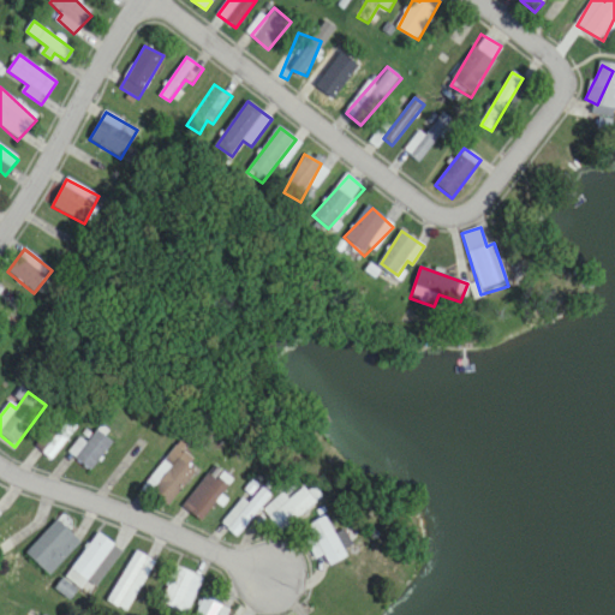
[(48,459),(78,431),(71,423),(41,451),(48,459)]
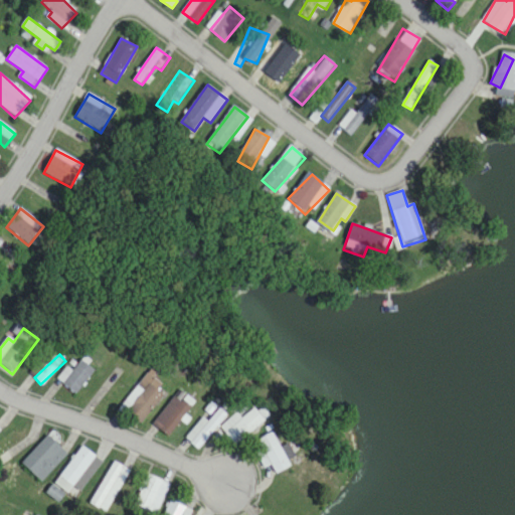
[(59,381),(73,394),(96,373),(81,359),(59,381)]
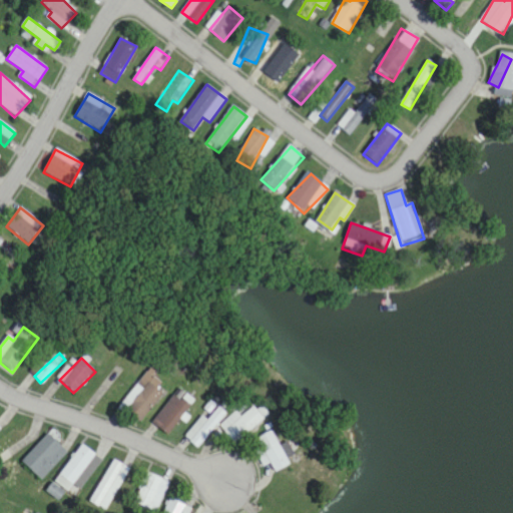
[(162,383),(145,372),(121,409),(142,422),(161,393),(157,390),(162,383)]
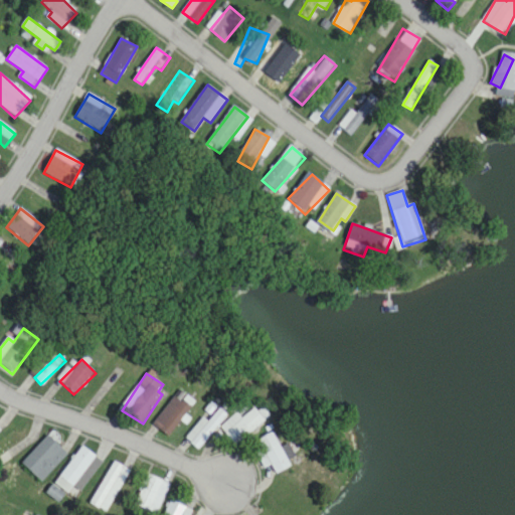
[(167,437),(192,402),(178,392),(153,425),(167,437)]
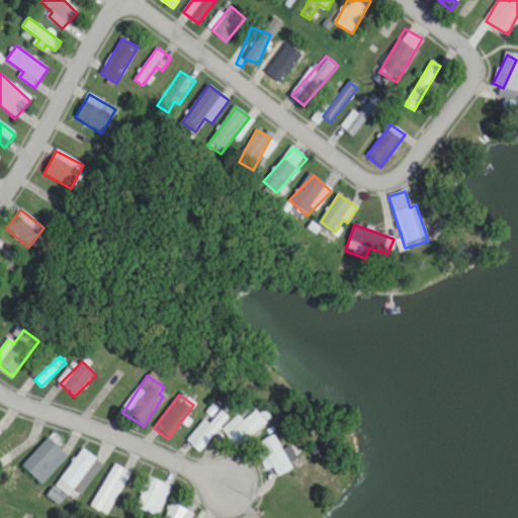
[(235,449),(261,423),(249,412),(238,423),(233,418),(219,433),(235,449)]
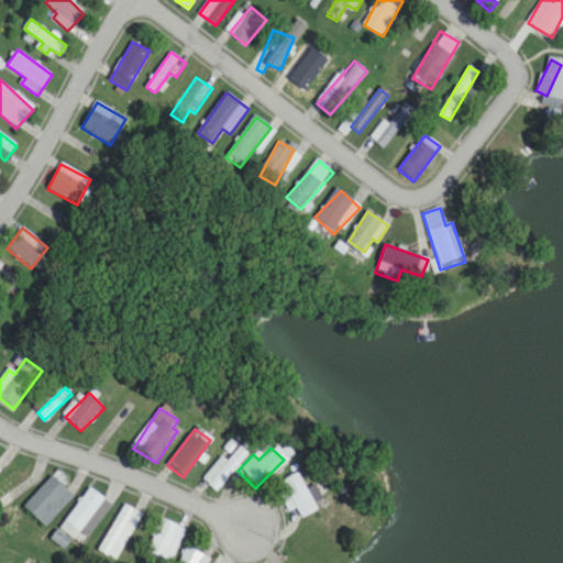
[(223,462),(219,459),(200,481),(212,492),(244,456),(235,449),(223,462)]
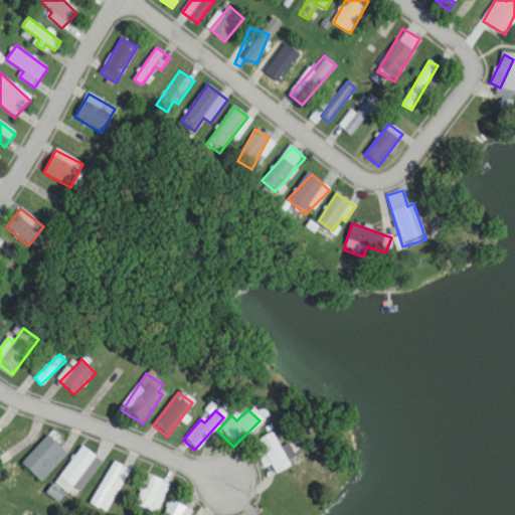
[(266,435),(250,441),(255,451),(252,453),(258,464),(261,462),(267,475),(281,469),(266,435)]
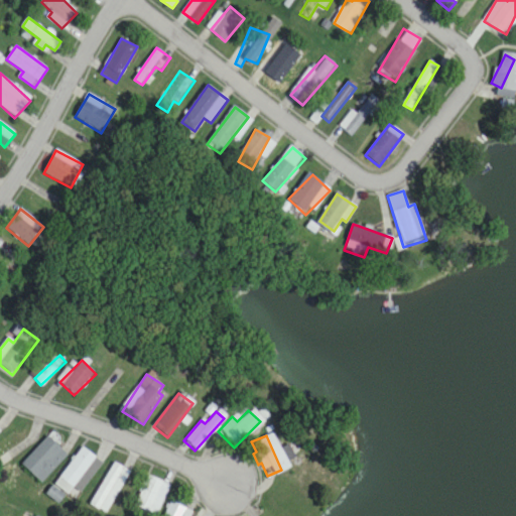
[(40,484),(68,456),(48,437),(21,465),(40,484)]
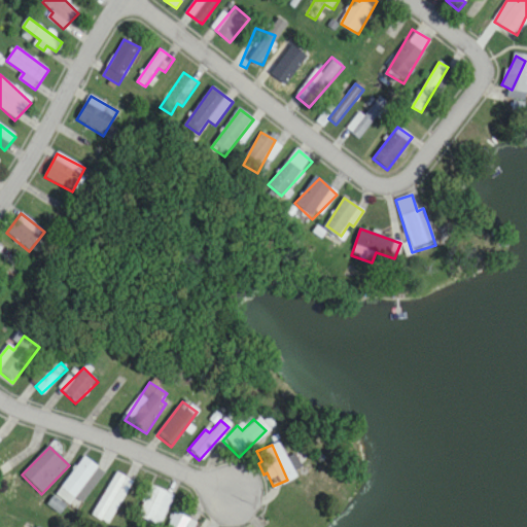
[(106,473),(85,458),(56,495),(76,511),(106,473)]
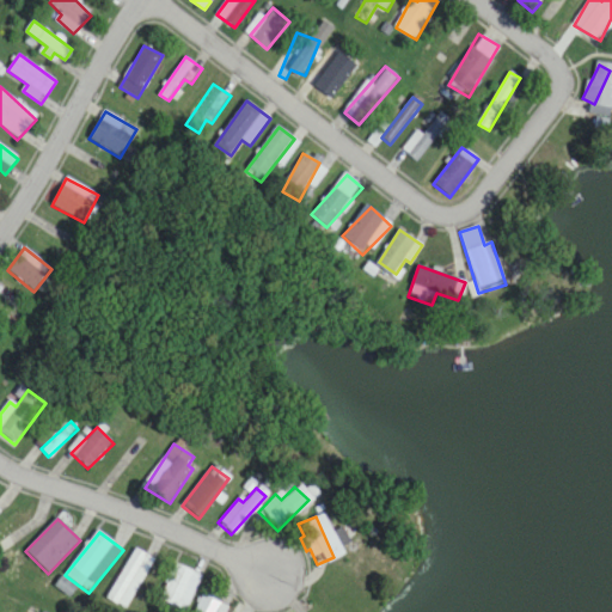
[(108,599),(126,610),(154,561),(135,550),(108,599)]
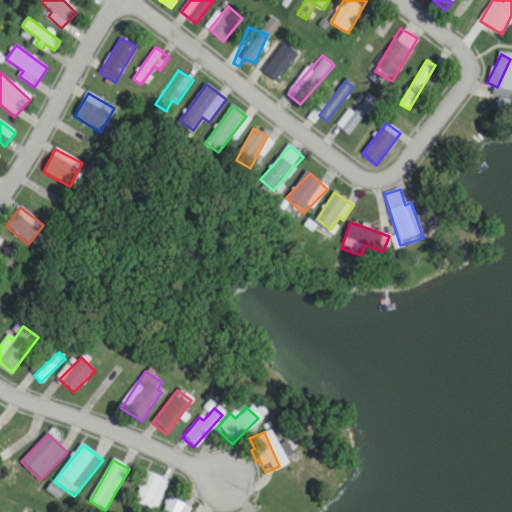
[(151,511),(152,511),(165,482),(146,473),(133,504),(151,511)]
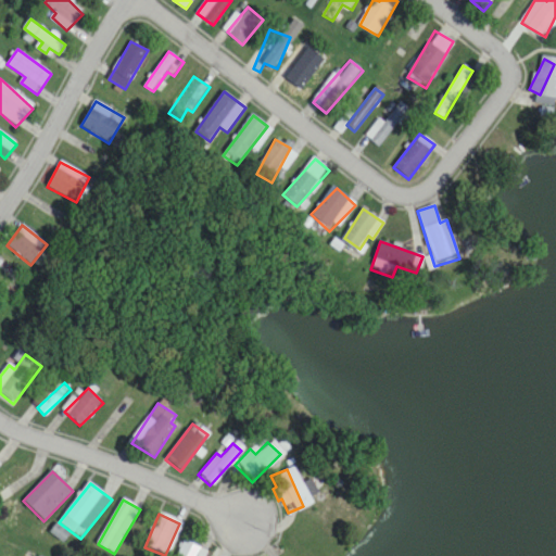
[(201,555),(203,554),(182,543),(175,555),(201,555)]
